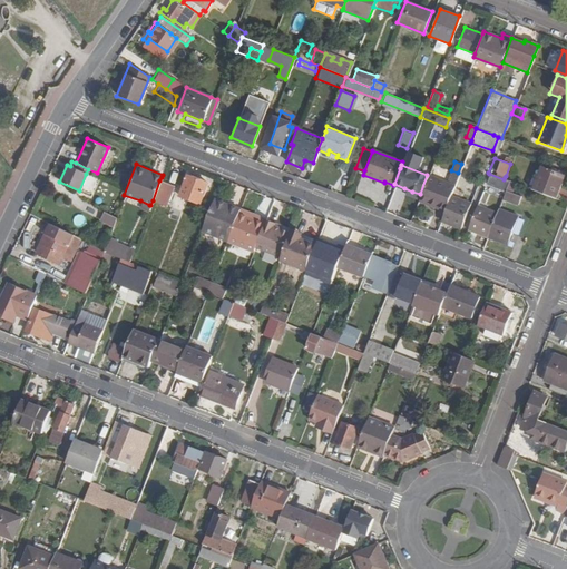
[(563,175),(539,166),(530,189),(554,199),(563,175)]
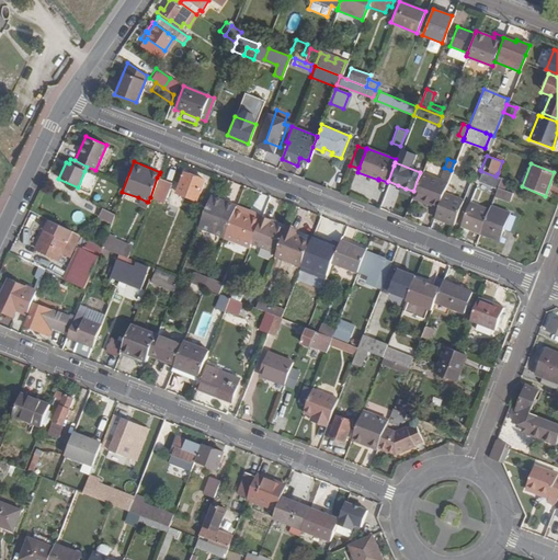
[(420,172),(413,191),(410,197),(436,208),(442,192),(451,170),(444,168),(439,179),(420,172)]
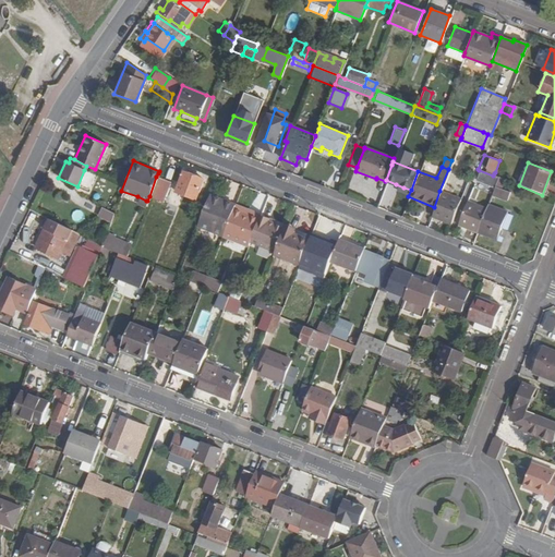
[(479,170),(472,188),(490,195),(493,188),(497,177),(493,176),(479,170)]
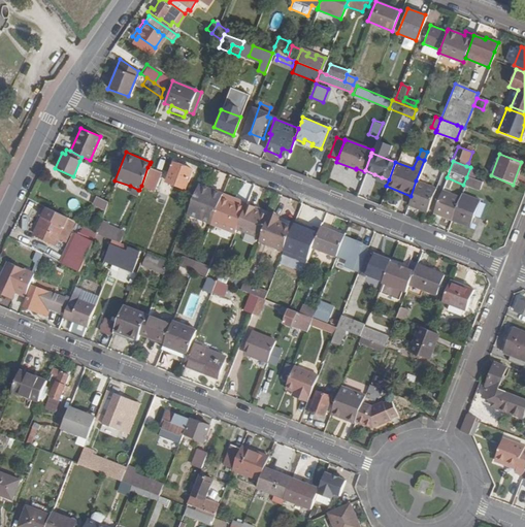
[(191,169),(171,162),(164,180),(184,188),(191,169)]
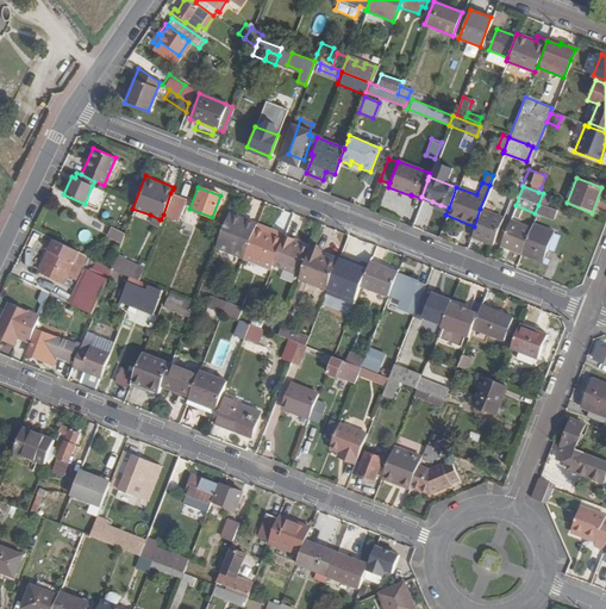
[(388,187),(385,196),(417,207),(420,198),(411,194),(411,196),(388,187)]
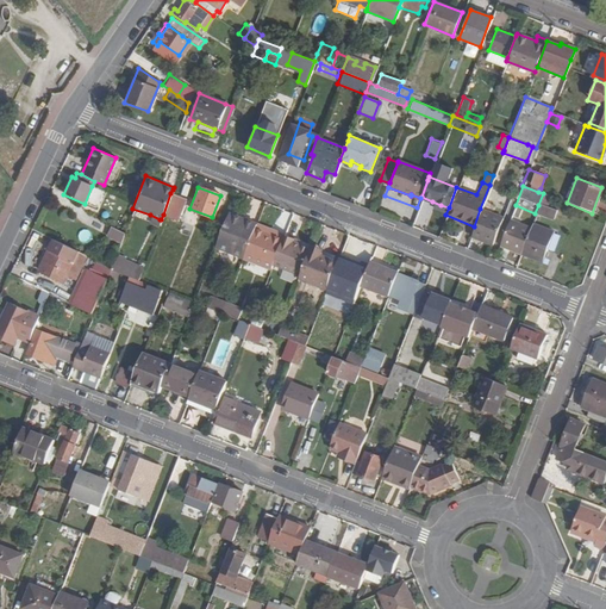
[(183,198),(170,193),(163,215),(176,219),(183,198)]
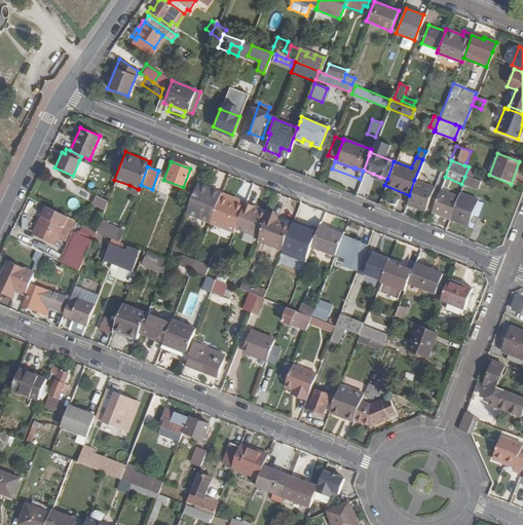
[(474,170),(469,166),(464,177),(461,184),(461,185),(476,190),(479,180),(471,178),(474,170)]
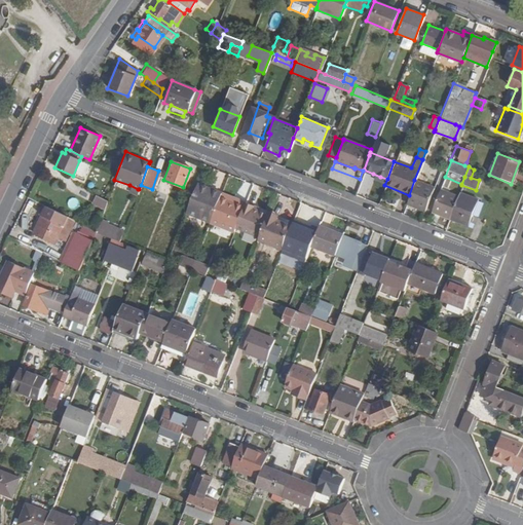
[(414,180),(409,195),(405,203),(423,211),(433,187),(414,180)]
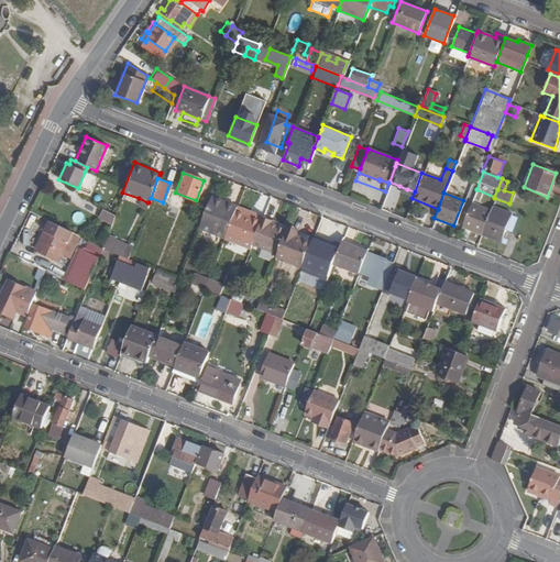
[(209,199),(226,206),(227,202),(210,197),(209,199)]
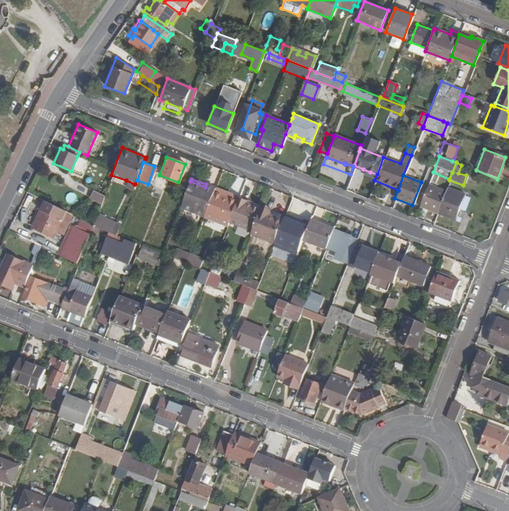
[(134,184),(126,180),(124,187),(132,189),(134,184)]
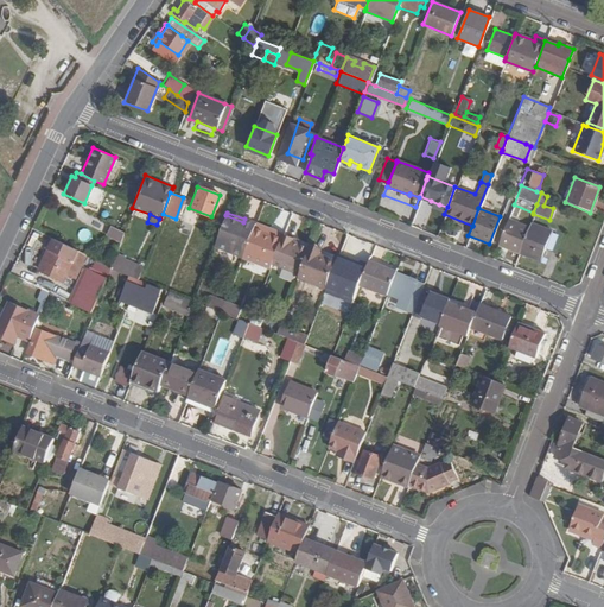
[(226,215),(224,219),(214,246),(241,257),(253,228),(254,223),(245,219),(243,222),(226,215)]
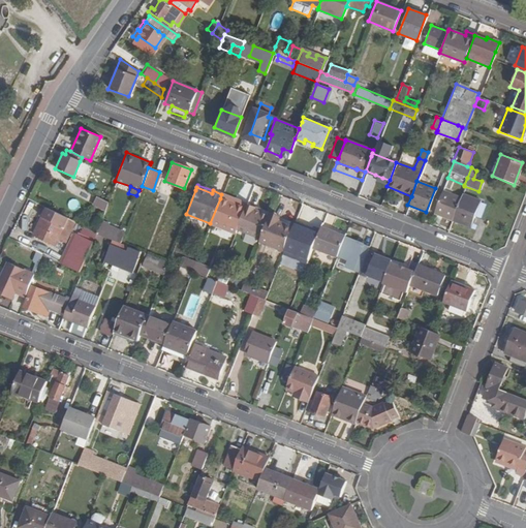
[(441,190),(433,213),(451,220),(460,197),(441,190)]
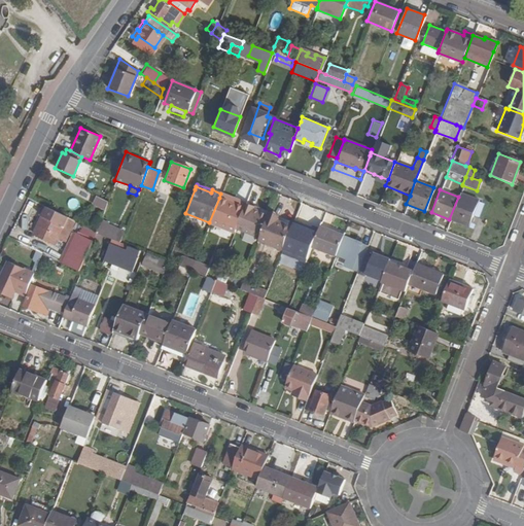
[(220,194),(219,198),(235,204),(237,200),(220,194)]
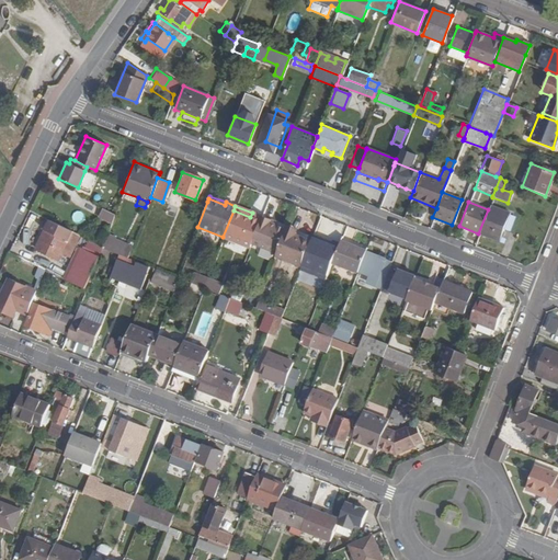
[(489,206),(488,209),(478,233),(498,241),(509,213),(489,206)]
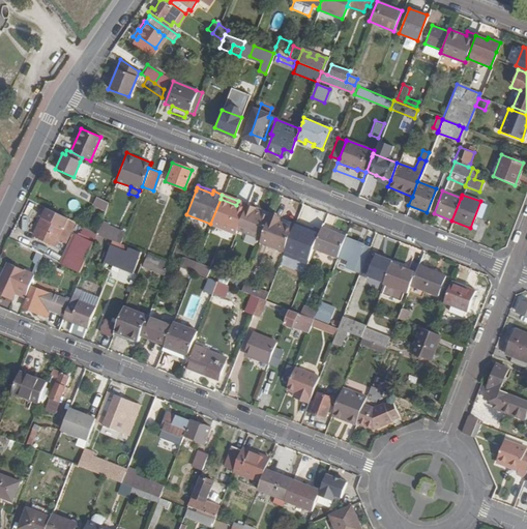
[(236,205),(221,199),(210,224),(235,233),(236,229),(246,204),(238,201),(236,205)]
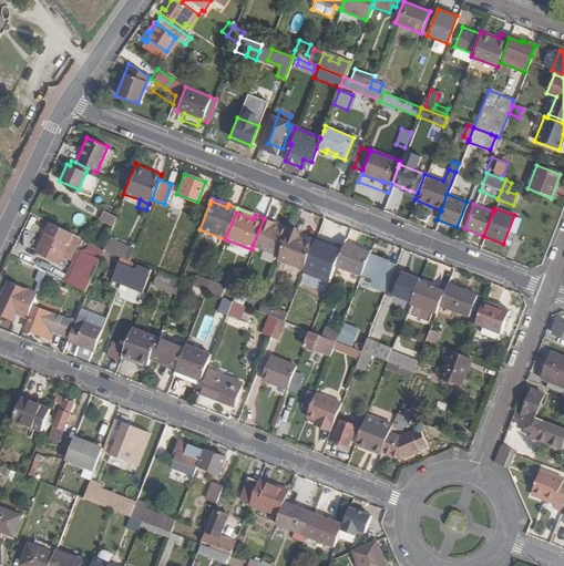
[(100,215),(96,224),(110,228),(113,219),(100,215)]
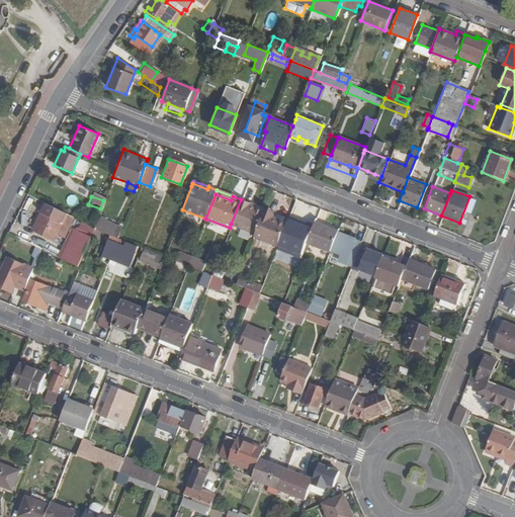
[(249,202),(241,199),(231,224),(254,233),(263,210),(254,207),(248,204),(249,202)]
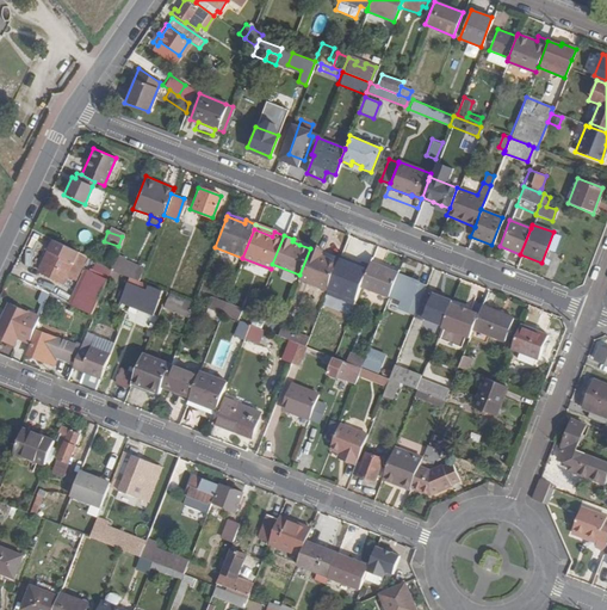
[(69,270),(76,272),(85,256),(50,239),(36,270),(62,283),(69,270)]
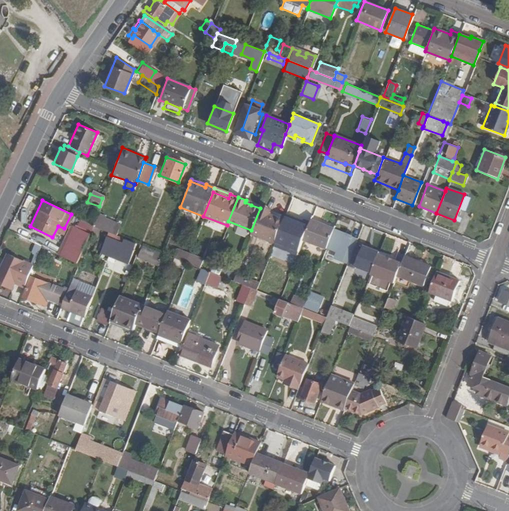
[(269,212),(260,208),(251,230),(250,233),(267,240),(273,242),(281,220),(268,214),(269,212)]
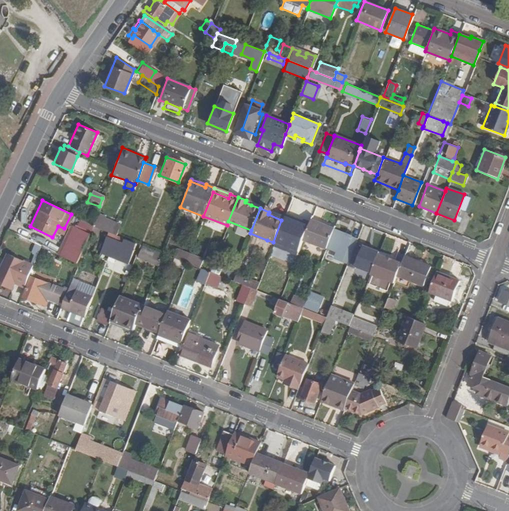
[(295,223),(293,227),(304,231),(309,219),(310,216),(290,208),(285,219),(295,223)]
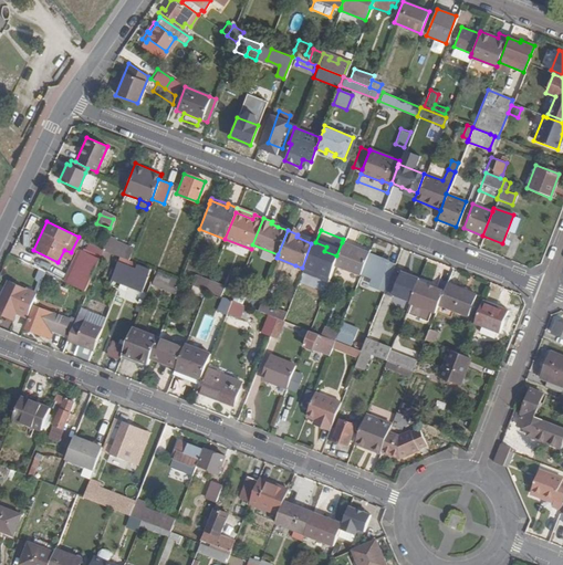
[(114,238),(107,236),(102,248),(101,250),(108,253),(118,257),(127,260),(132,249),(113,241),(114,238)]
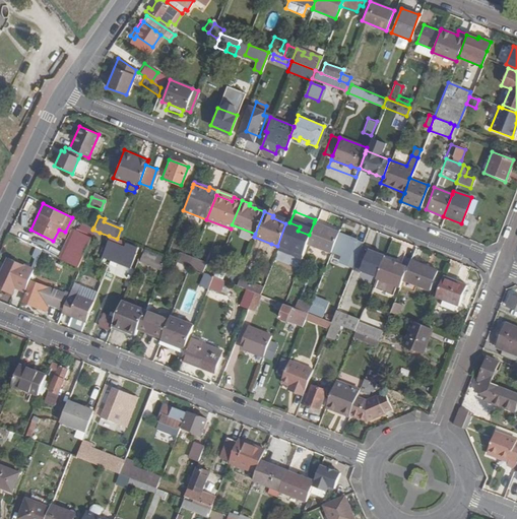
[(75,231),(88,238),(92,230),(79,222),(75,231)]
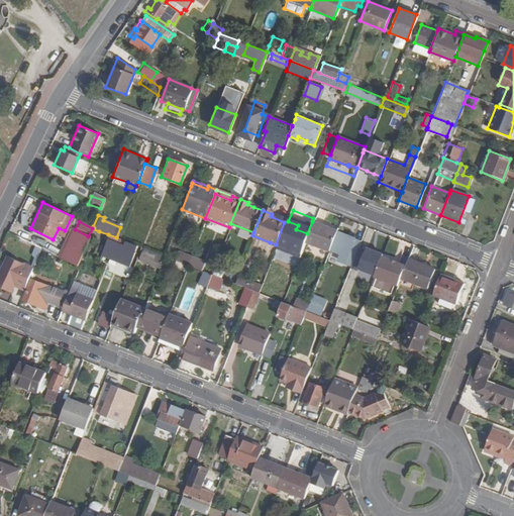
[(312,221),(307,233),(304,241),(328,250),(328,249),(335,230),(336,230),(312,221)]
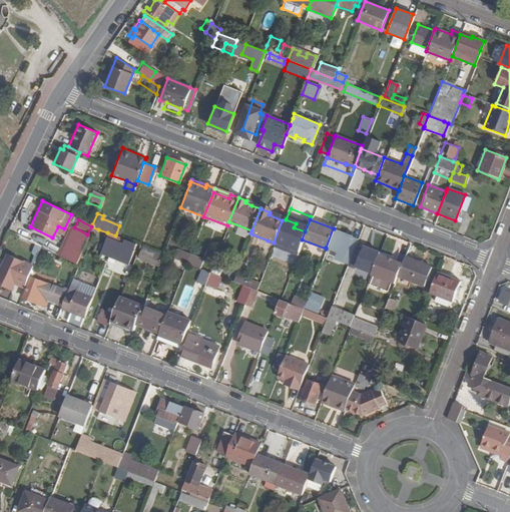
[(74,227),(72,226),(68,224),(60,240),(64,242),(59,253),(58,256),(61,257),(75,264),(88,234),(87,234),(74,227)]
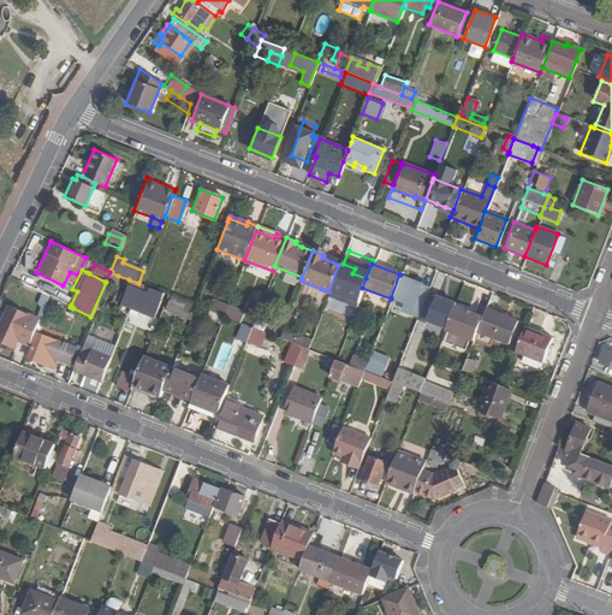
[(106,282),(114,285),(118,276),(110,272),(106,282)]
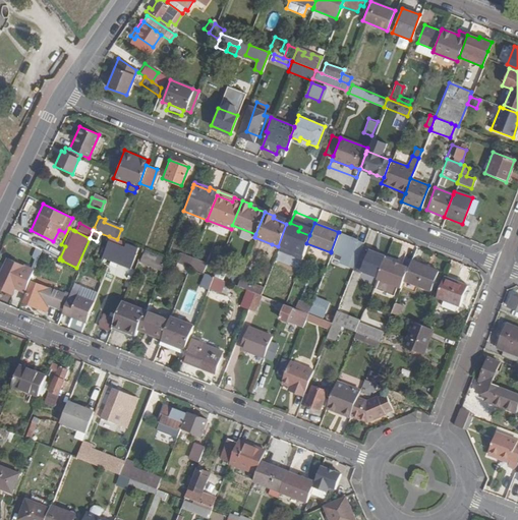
[(362,241),(338,232),(331,251),(342,255),(339,262),(352,267),(353,265),(362,241)]
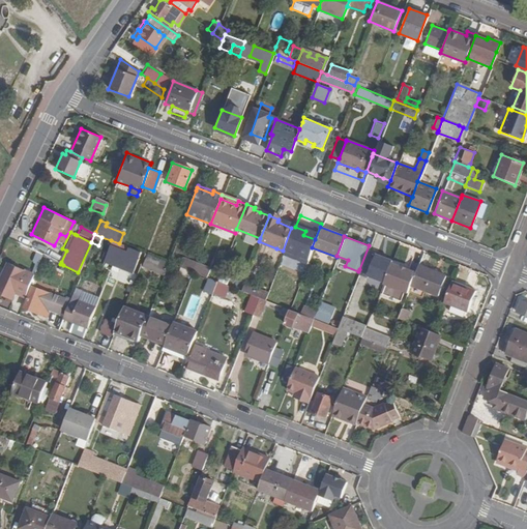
[(259,241),(258,243),(275,251),(276,248),(259,241)]
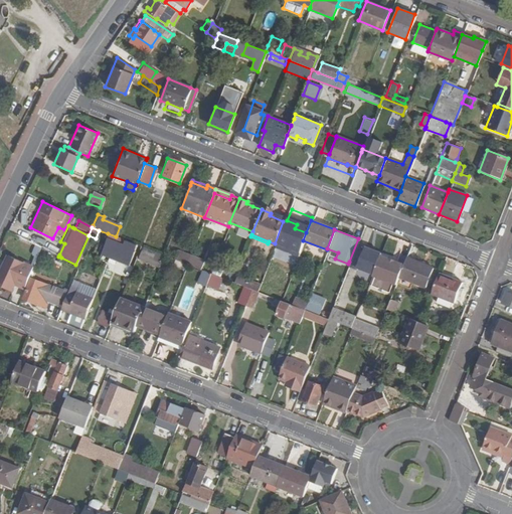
[(99,252),(99,253),(100,253),(106,237),(104,236),(97,252),(99,252)]
